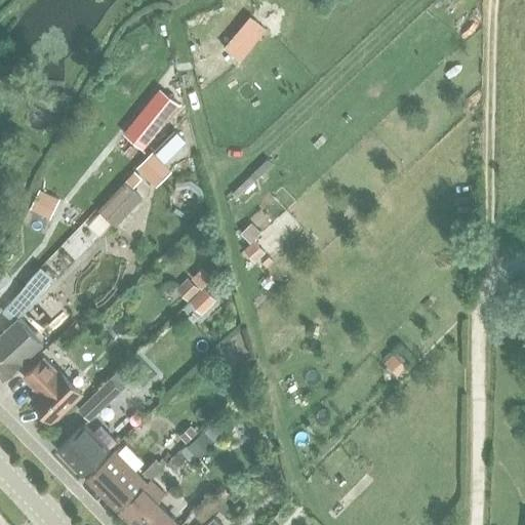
[(160,90),(122,134),(142,151),(178,106),(160,90)]
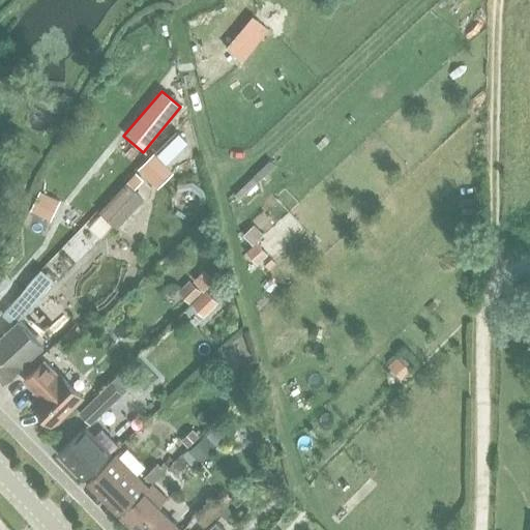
[(128,183),(100,214),(116,229),(144,198),(128,183)]
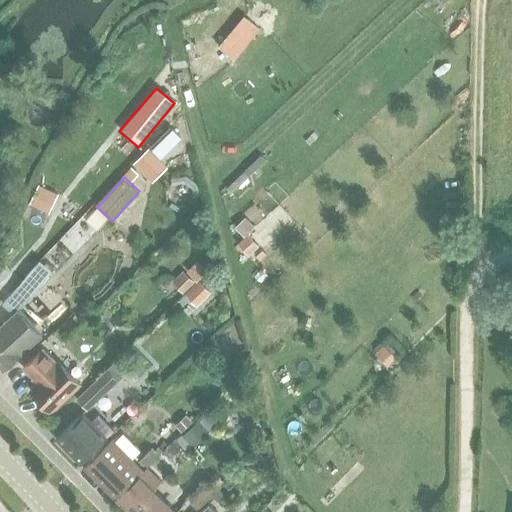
[(233,228),(242,237),(234,245),(247,257),(257,247),(245,235),(253,227),(243,218),(233,228)]
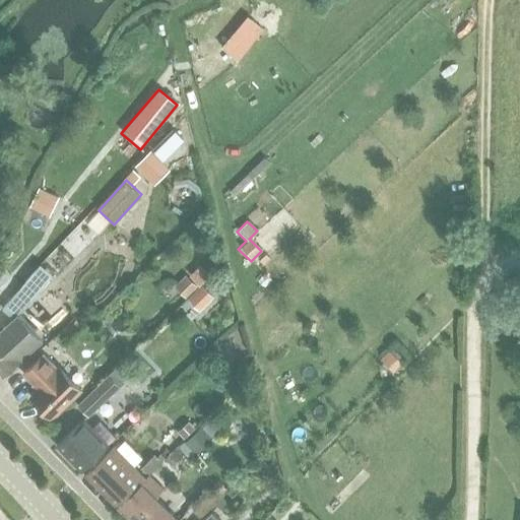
[(39,261),(2,306),(13,317),(52,272),(39,261)]
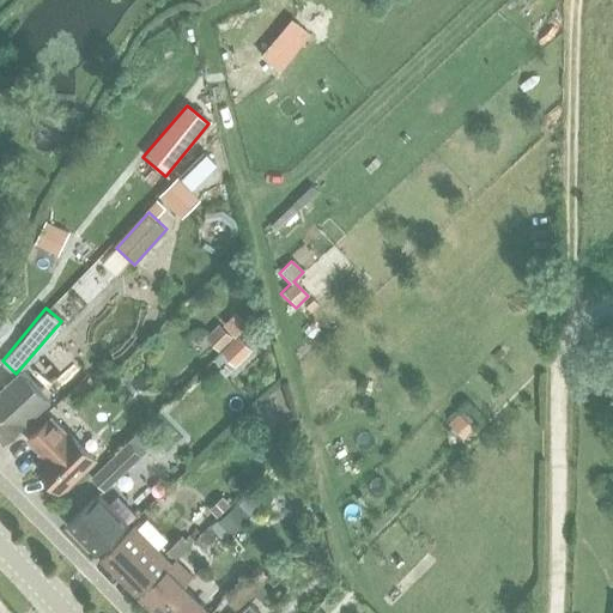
[(244,325),(234,314),(220,328),(217,325),(204,338),(218,352),(244,325)]
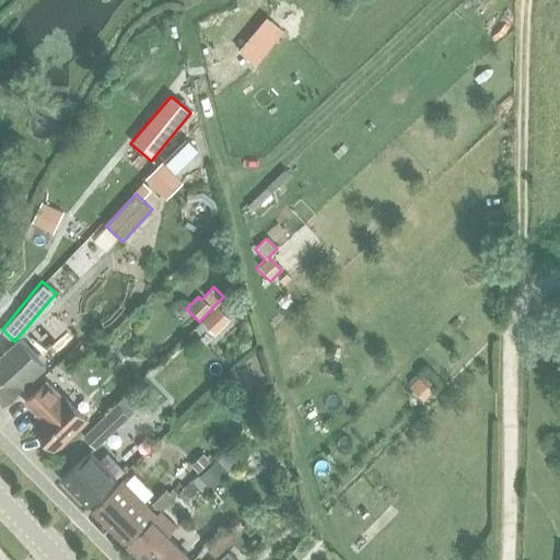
[(229,321),(228,319),(240,307),(230,298),(218,310),(217,307),(200,323),(212,336),(229,321)]
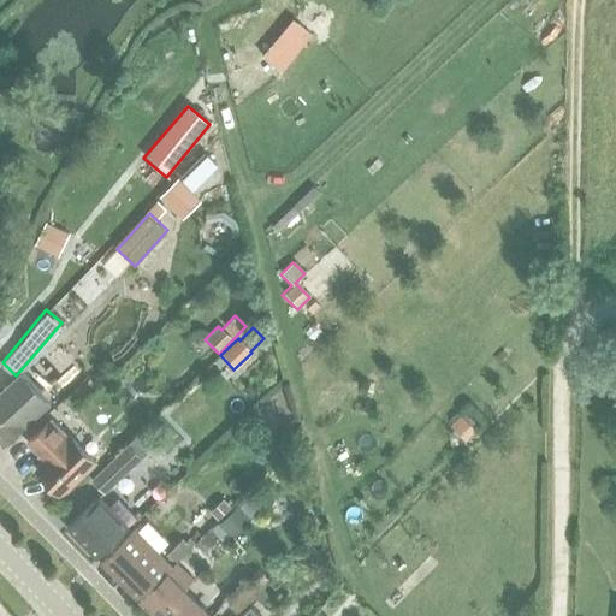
[(0,438),(6,444),(25,425),(48,403),(23,374),(0,395),(0,438)]
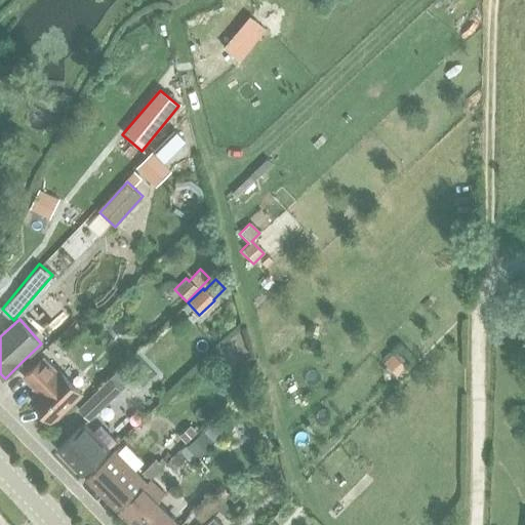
[(212,356),(228,369),(236,360),(220,347),(212,356)]
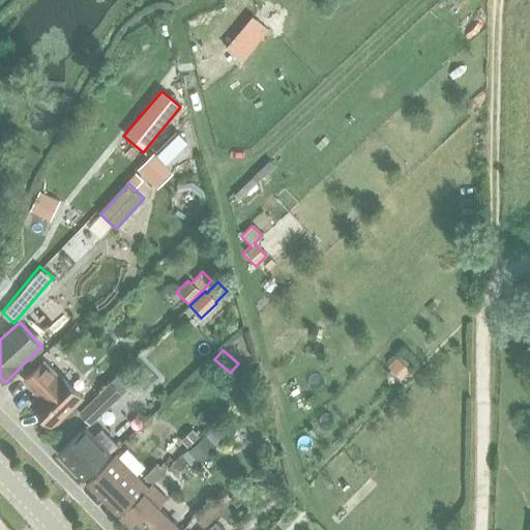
[(45,360),(25,380),(39,395),(32,404),(54,427),(84,398),(61,375),(60,375),(45,360)]
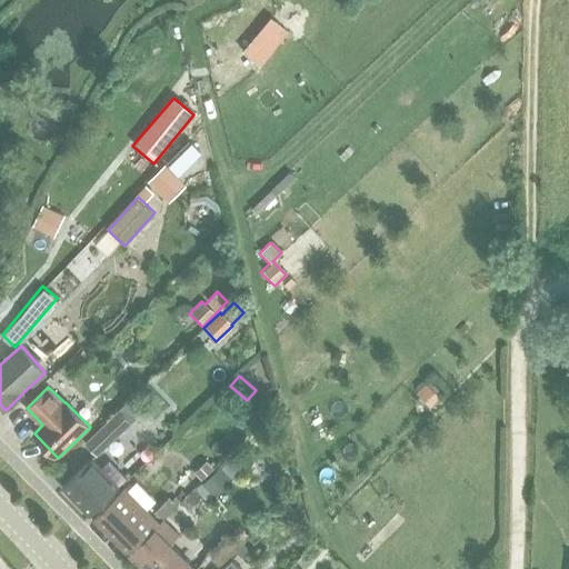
[(120,410),(87,442),(98,453),(131,421),(120,410)]
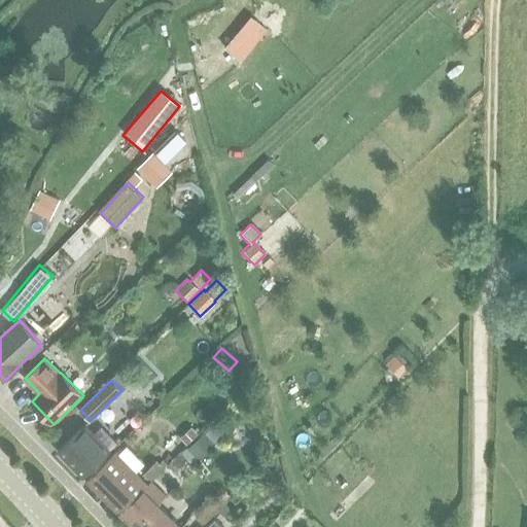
[(216,423),(205,433),(215,446),(224,432),(216,423)]
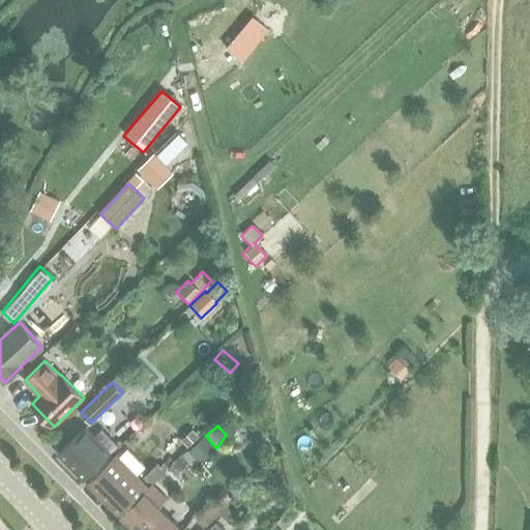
[(85,429),(59,453),(84,479),(110,454),(85,429)]
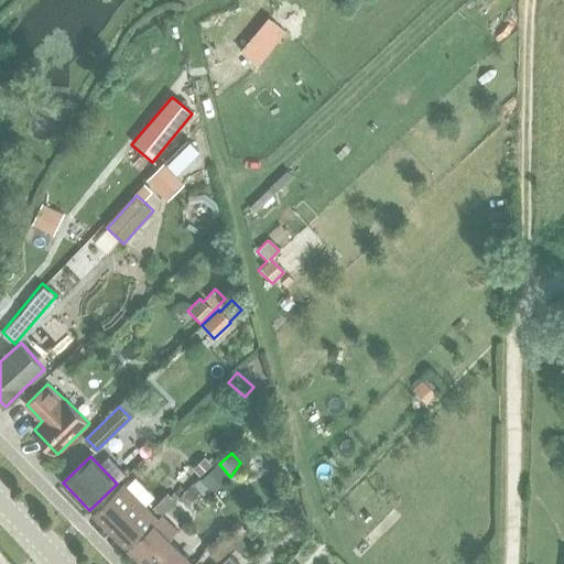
[(205,456),(193,467),(201,474),(212,463),(205,456)]
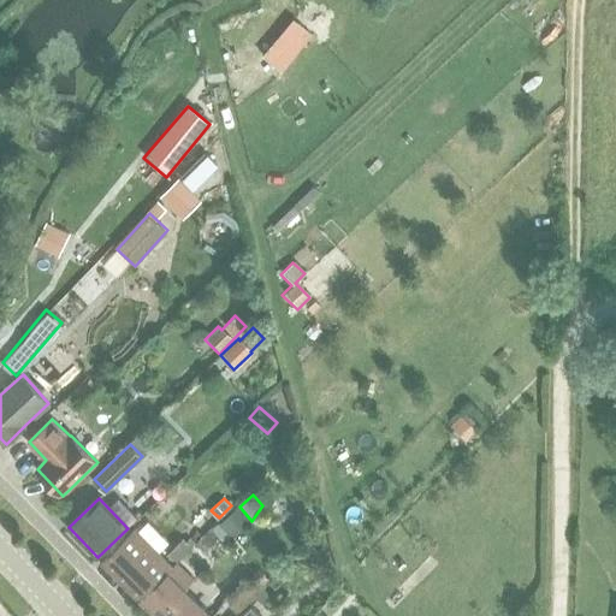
[(238,507),(220,523),(234,538),(252,521),(240,507),(238,507)]
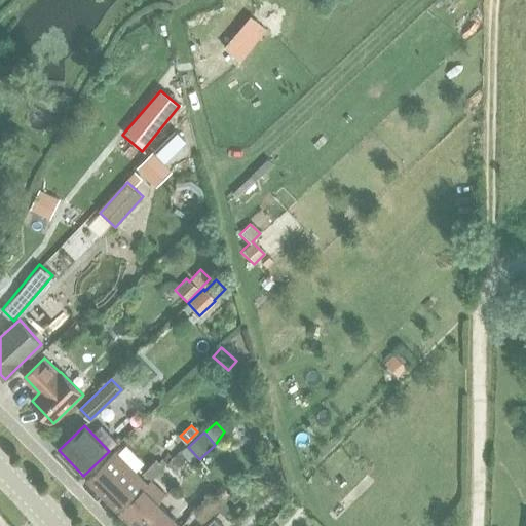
[(86,479),(119,511),(147,483),(116,451),(86,479)]
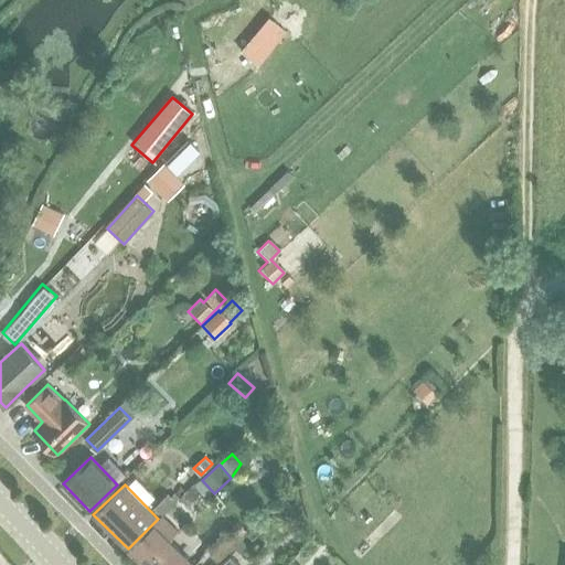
[(168,493),(153,508),(161,515),(162,515),(179,498),(174,493),(171,497),(168,493)]
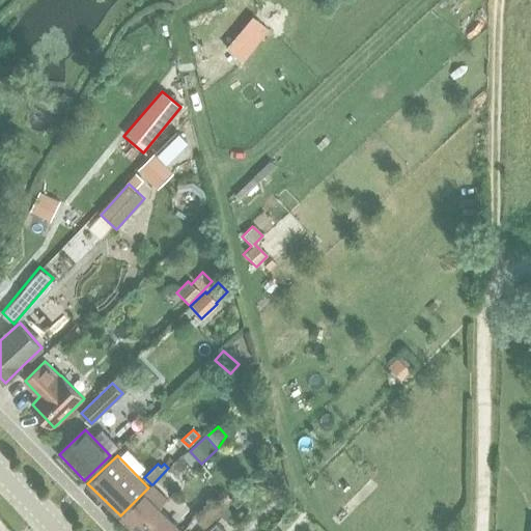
[(148,487),(120,515),(135,530),(136,530),(138,529),(140,530),(183,530),(184,530),(160,507),(168,499),(152,484),(151,484),(148,487)]
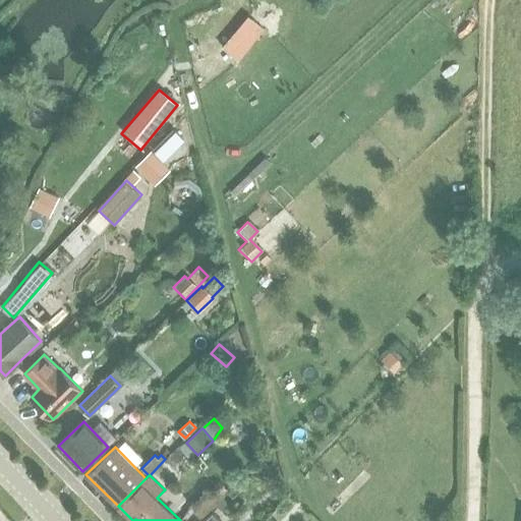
[(204,520),(221,520),(213,512),(204,520)]
